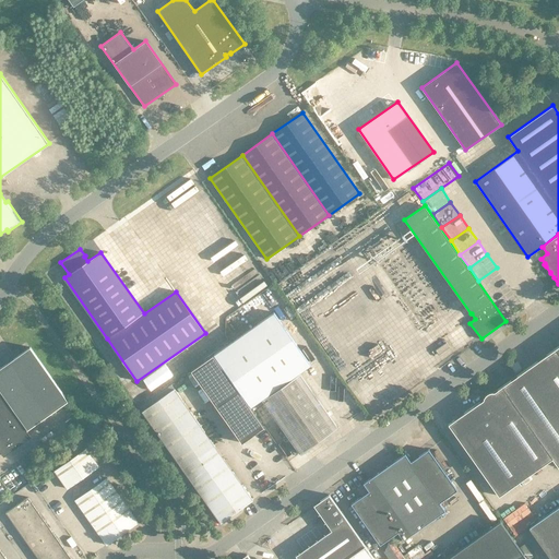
[(506,281),(497,268),(478,281),(488,294),(506,281)]
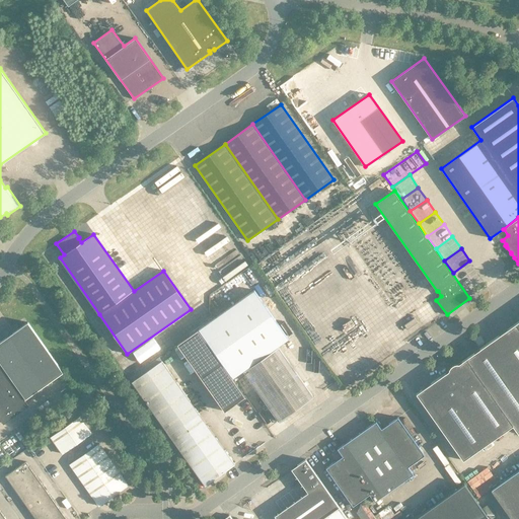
[(478,273),(469,261),(453,273),(461,285),(478,273)]
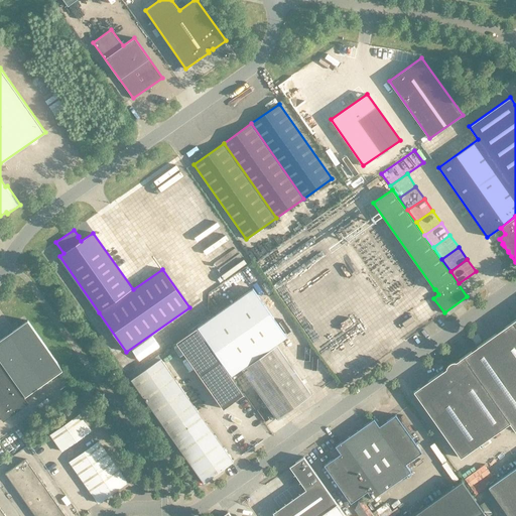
[(485,283),(476,271),(459,283),(468,295),(485,283)]
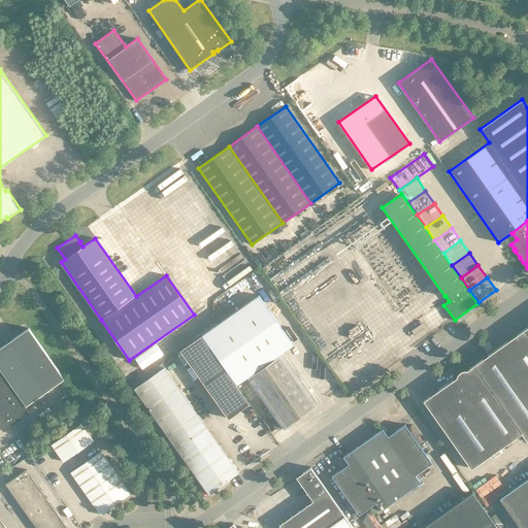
[(259,295),(202,334),(237,384),(246,376),(284,428),(319,403),(283,352),(294,344),(259,295)]
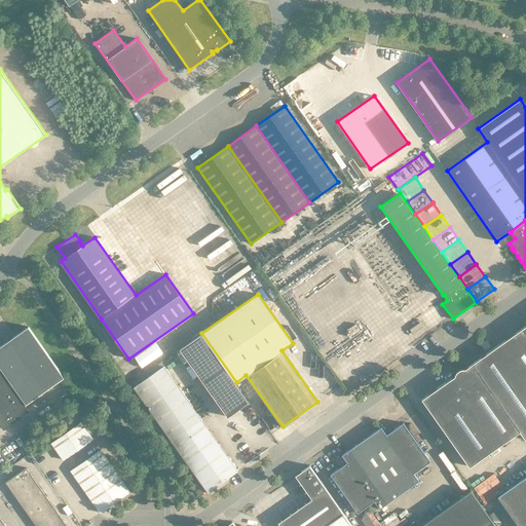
[(420,322),(410,329),(413,333),(423,327),(420,322)]
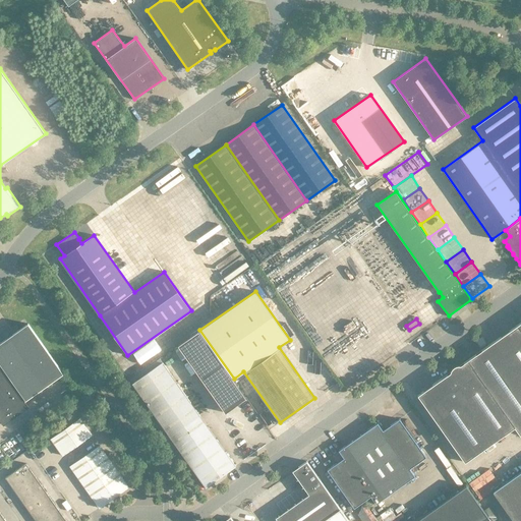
[(520,322),(518,325),(417,395),(465,462),(515,426),(520,435),(520,433),(520,322)]
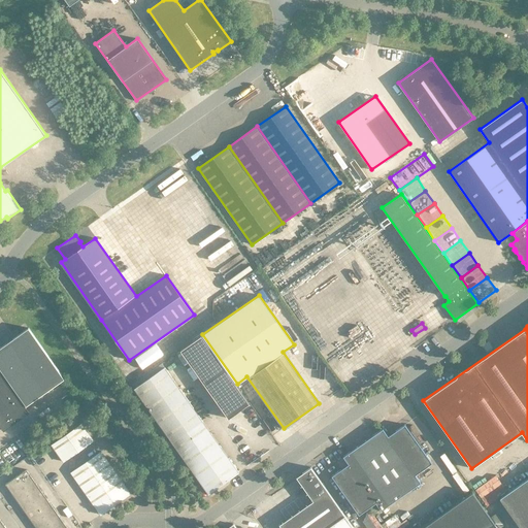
[(64,378),(28,328),(0,347),(0,368),(26,405),(64,378)]
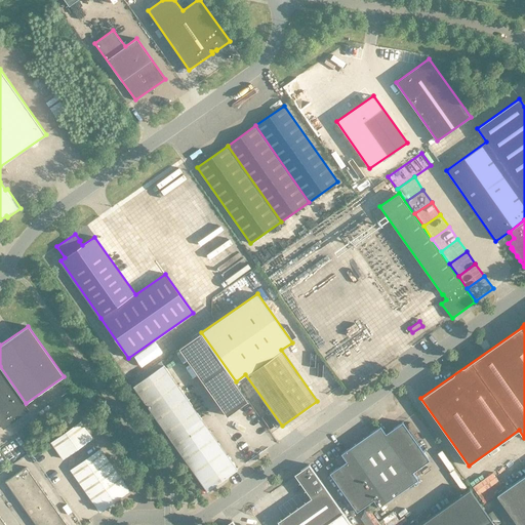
[(200,333),(179,348),(227,415),(248,401),(200,333)]
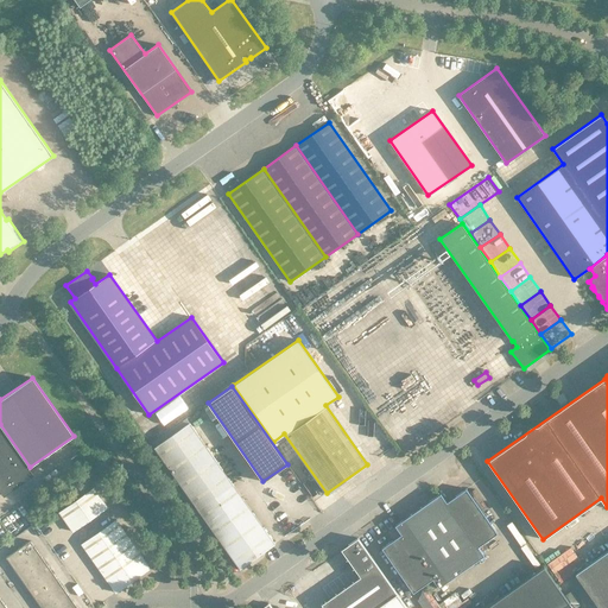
[(190,423),(154,447),(197,507),(240,568),(276,544),(190,423)]
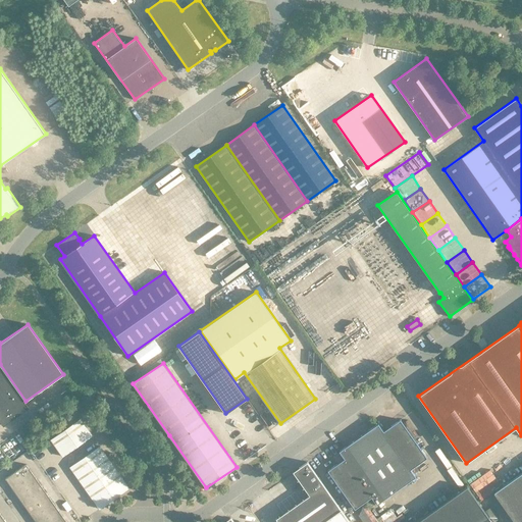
[(25,401),(0,364),(0,420),(3,425),(30,407),(24,401),(25,401)]
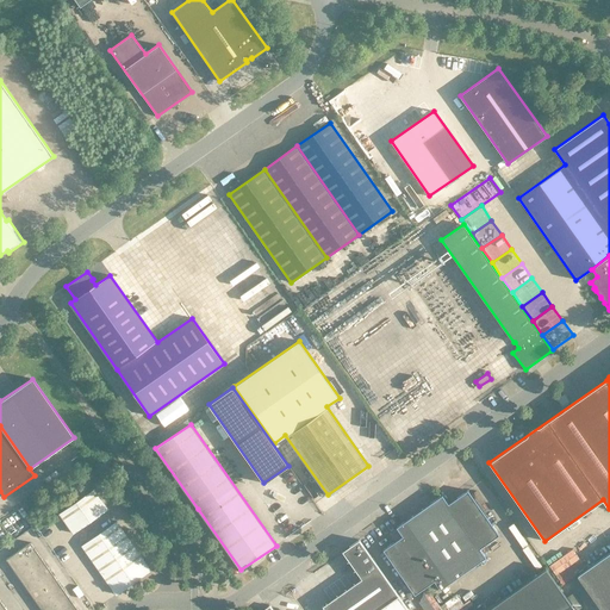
[(83,452),(72,460),(75,466),(87,456),(83,452)]
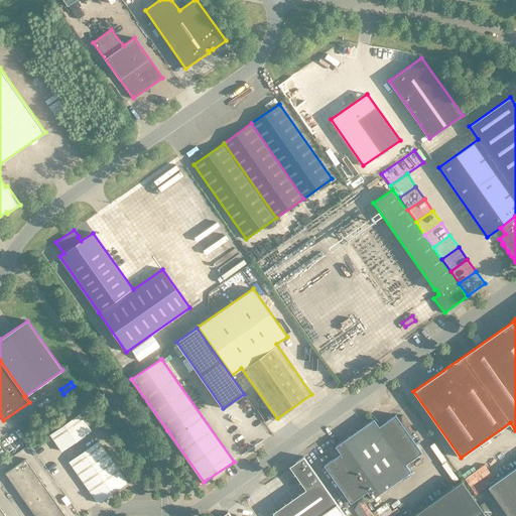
[(80,413),(65,423),(49,434),(61,450),(91,429),(80,413)]
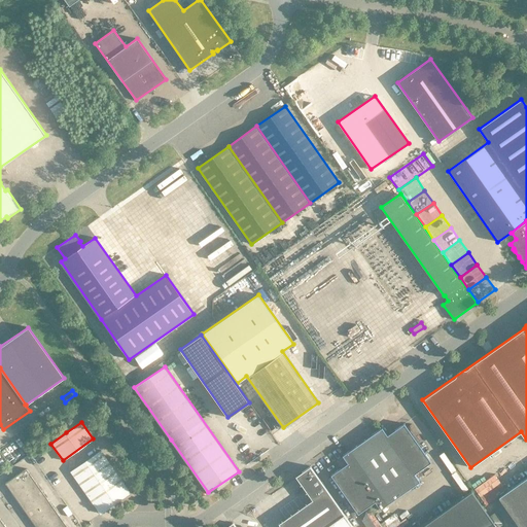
[(348,463),(331,475),(358,514),(375,501),(381,508),(420,481),(415,473),(431,462),(405,423),(387,435),(382,427),(343,455),(348,463)]
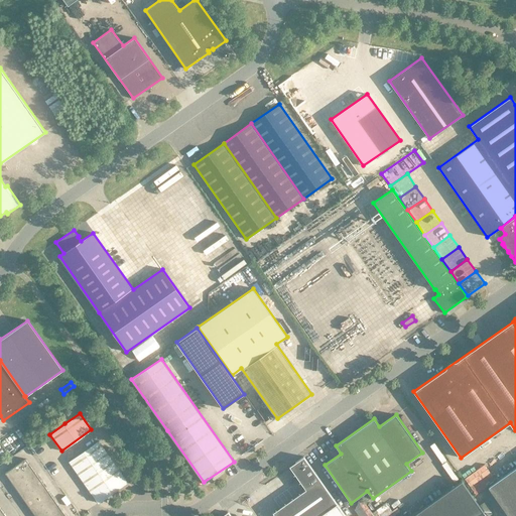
[(99,440),(84,450),(69,462),(98,503),(128,482),(99,440)]
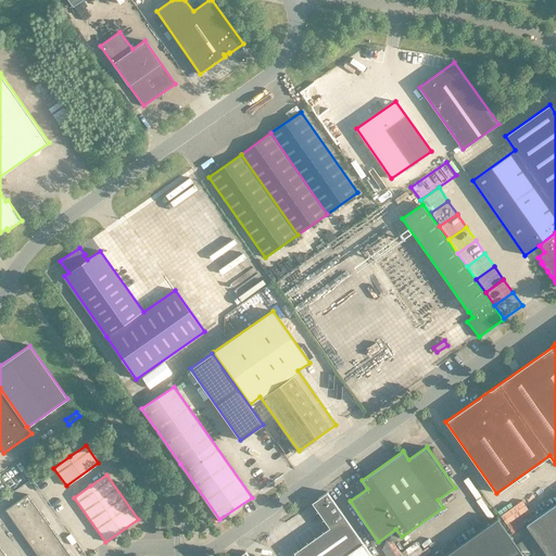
[(373,555),(327,492),(313,502),(330,527),(294,552),(297,555),(373,555)]
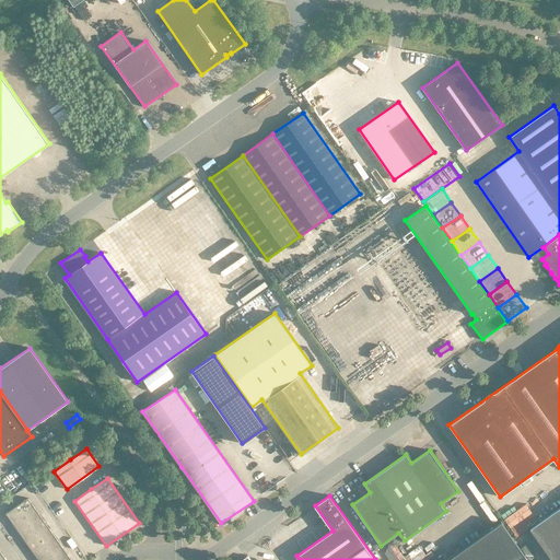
[(71,559),(27,498),(16,505),(6,513),(38,559),(71,559)]
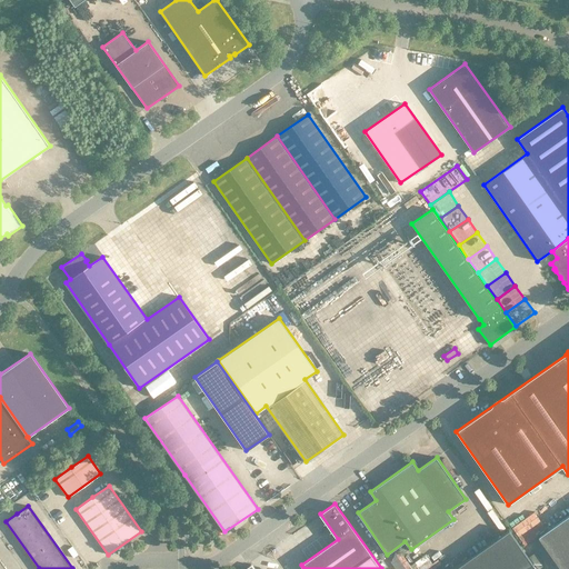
[(568,568),(568,515),(538,537),(560,568),(568,568)]
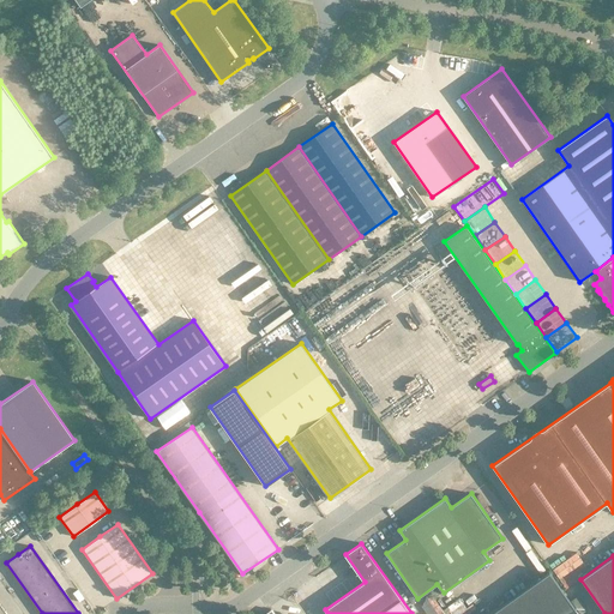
[(579,613),(577,611),(549,572),(488,613),(579,613)]
